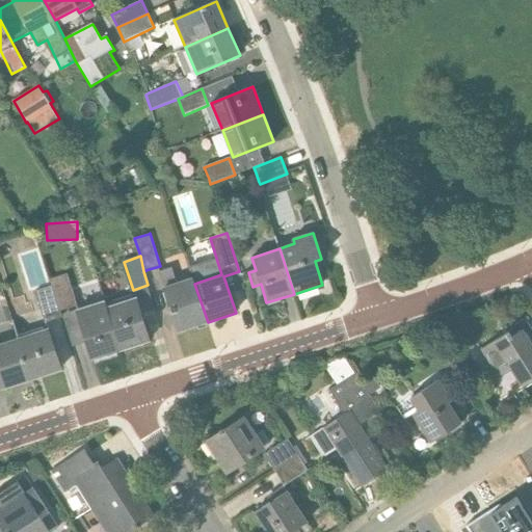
[(181,331),(208,322),(194,284),(193,277),(177,283),(171,268),(161,272),(181,331)]
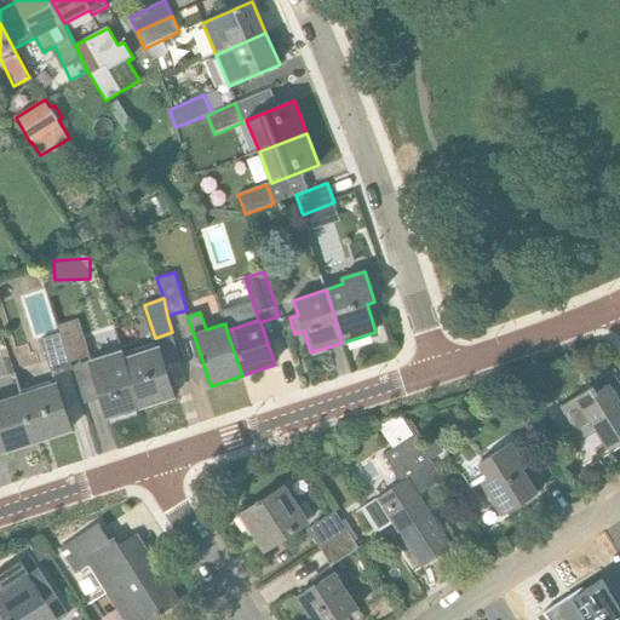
[(90,356),(92,356),(89,346),(80,319),(58,326),(61,333),(70,363),(90,356)]
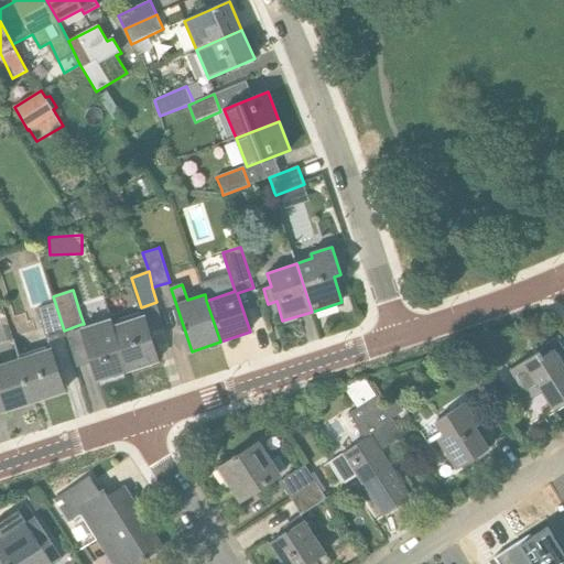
[(64,331),(55,303),(38,308),(49,342),(65,336),(64,331)]
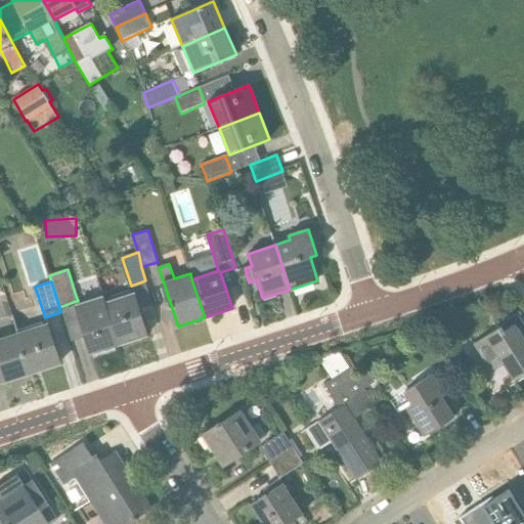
[(147,336),(146,334),(133,293),(105,302),(119,345),(147,336)]
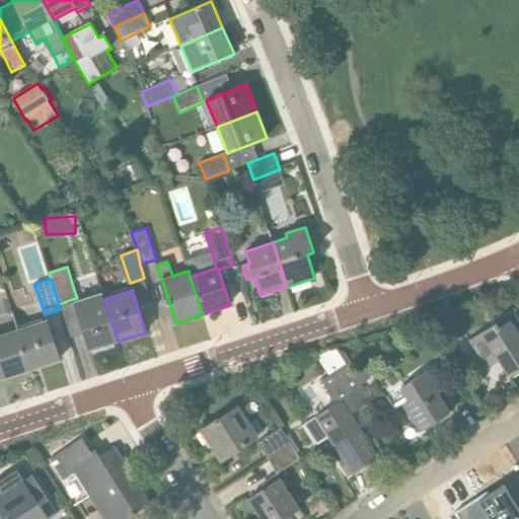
[(102,294),(92,297),(77,302),(75,303),(91,351),(118,342),(104,299),(102,294)]
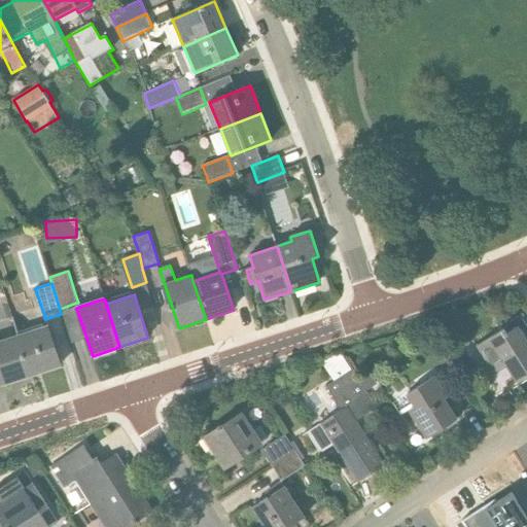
[(19,336),(31,375),(61,365),(48,326),(19,336)]
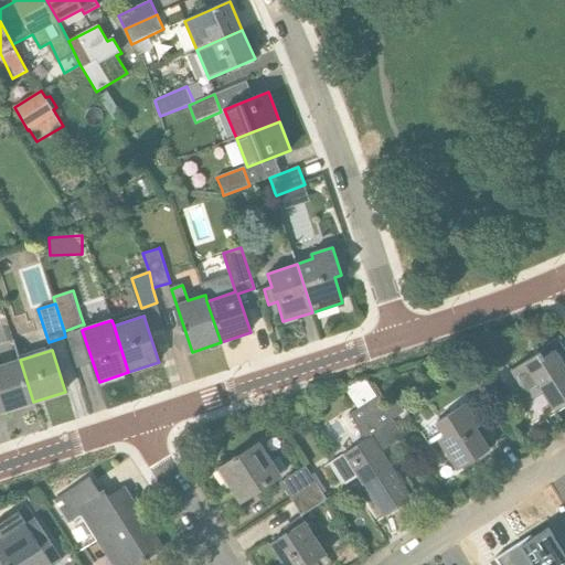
[(564,407),(564,366),(555,351),(543,358),(540,352),(511,371),(530,402),(543,393),(553,409),(554,408),(557,413),(564,407)]
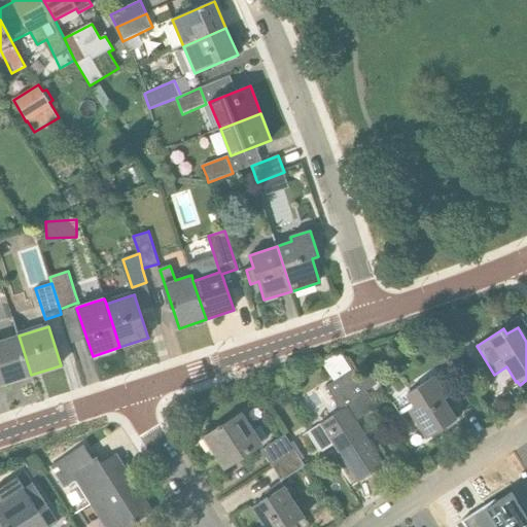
[(0,379),(2,385),(31,375),(19,336),(0,341),(0,379)]
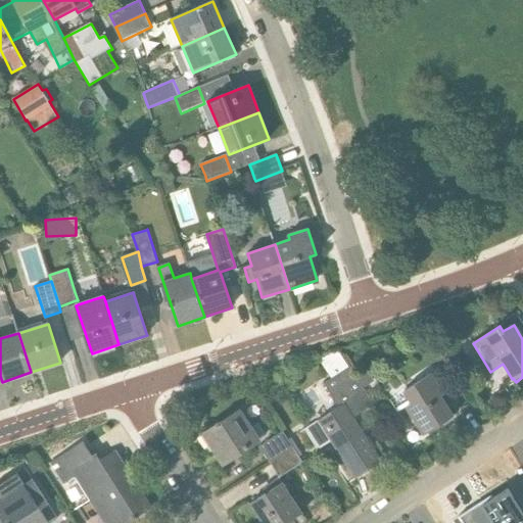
[(331,379),(348,368),(337,350),(317,358),(331,379)]
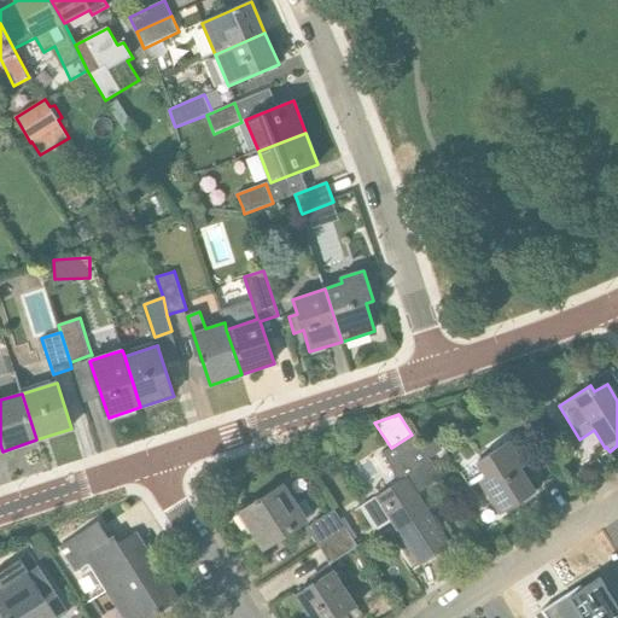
[(377,531),(391,522),(420,566),(450,547),(406,478),(431,462),(429,459),(419,444),(413,435),(412,435),(391,448),(383,454),(400,482),(361,507),(377,531)]
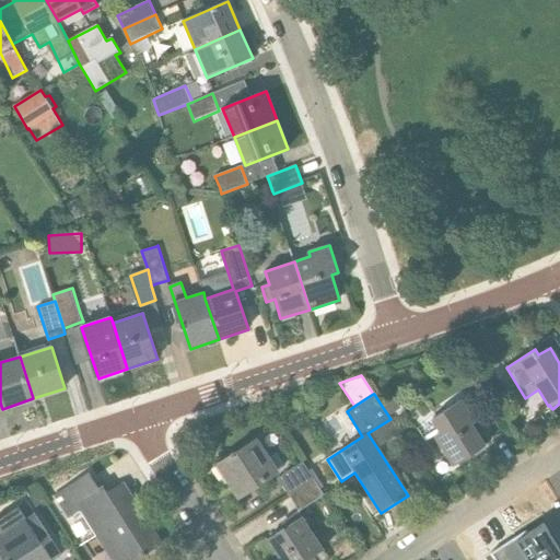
[(380,403),(388,416),(399,408),(392,395),(380,403)]
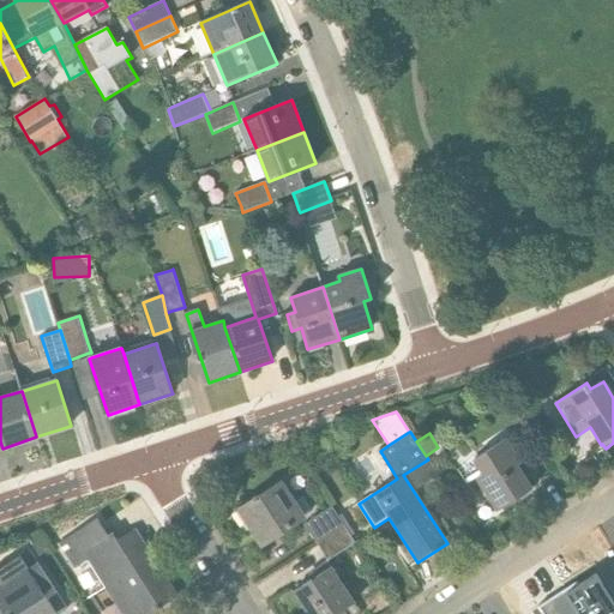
[(501,509),(531,489),(517,465),(524,462),(509,438),(475,459),(483,474),(475,480),(487,500),(493,497),(501,509)]
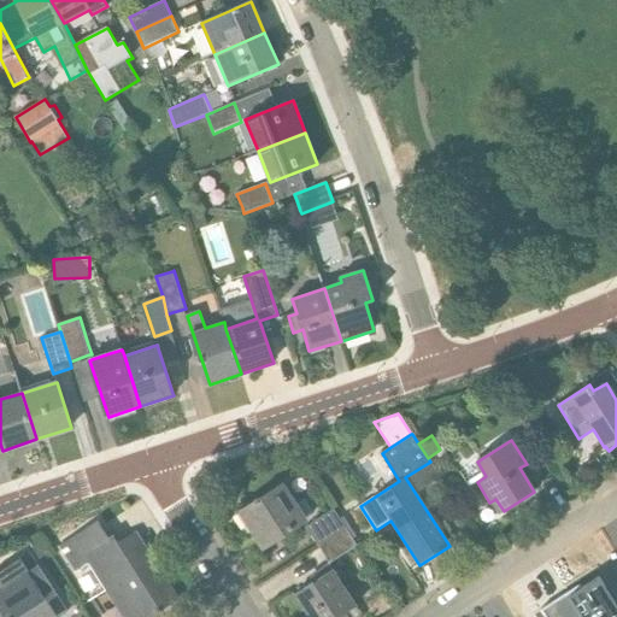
[(264,547),(307,519),(285,485),(242,512),(264,547)]
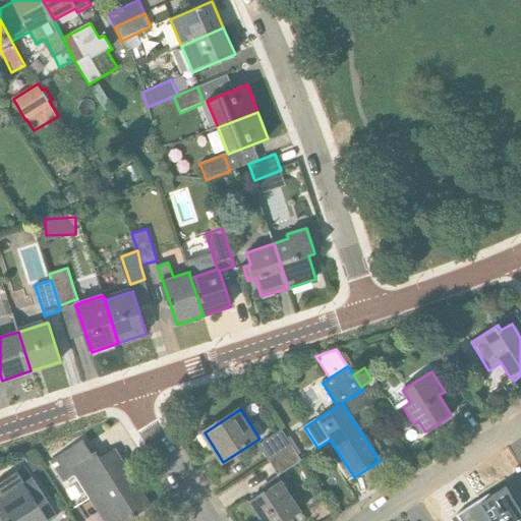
[(269,460),(292,445),(283,429),(259,445),(269,460)]
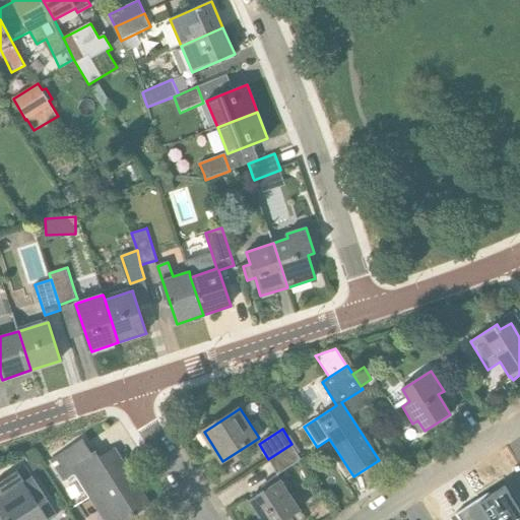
[(84,501),(129,472),(114,449),(100,457),(95,451),(91,454),(82,440),(50,461),(64,483),(70,479),(84,501)]
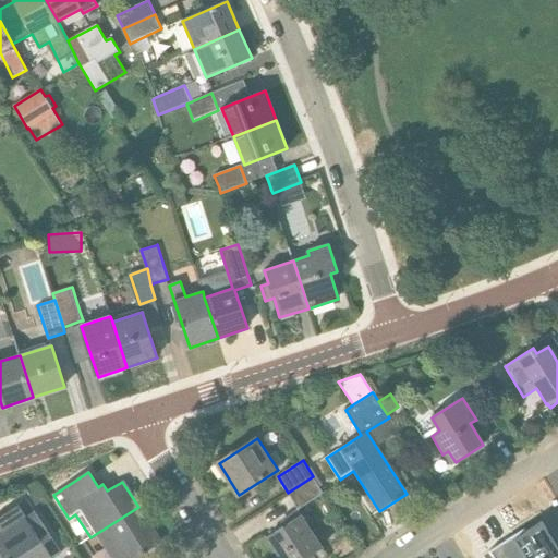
[(289,493),(299,509),(300,509),(324,494),(314,477),(289,493)]
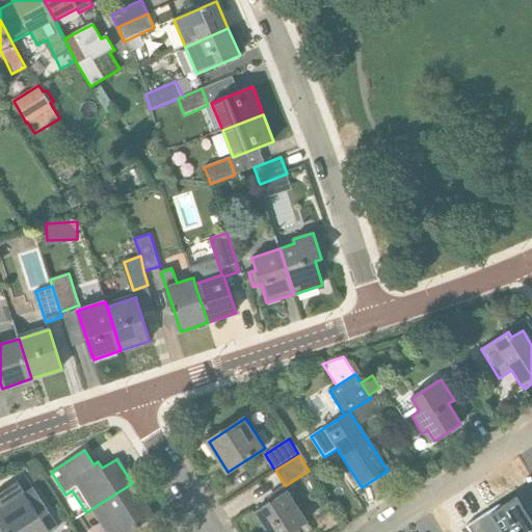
[(129,531),(149,520),(154,516),(132,483),(86,512),(80,516),(88,531),(129,531)]
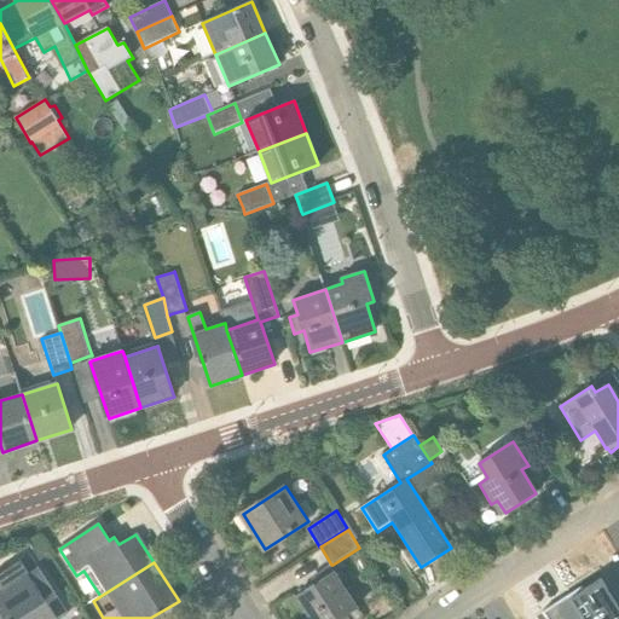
[(336,571),(333,565),(331,565),(311,578),(316,584),(296,596),(310,618),(340,618),(358,608),(357,606),(334,572),(336,571)]
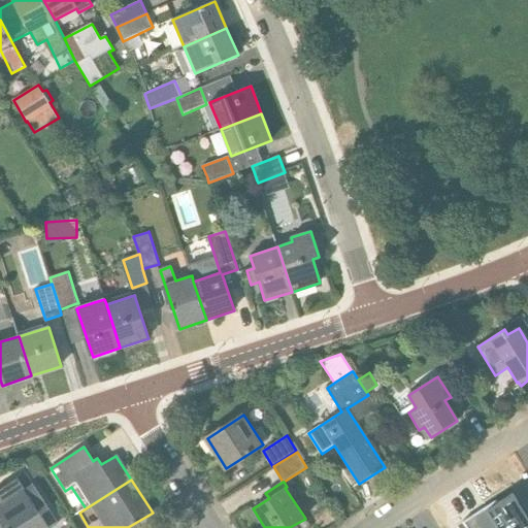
[(0,519),(5,527),(32,527),(33,527),(42,522),(37,513),(38,512),(25,490),(5,502),(8,507),(0,513),(0,519)]
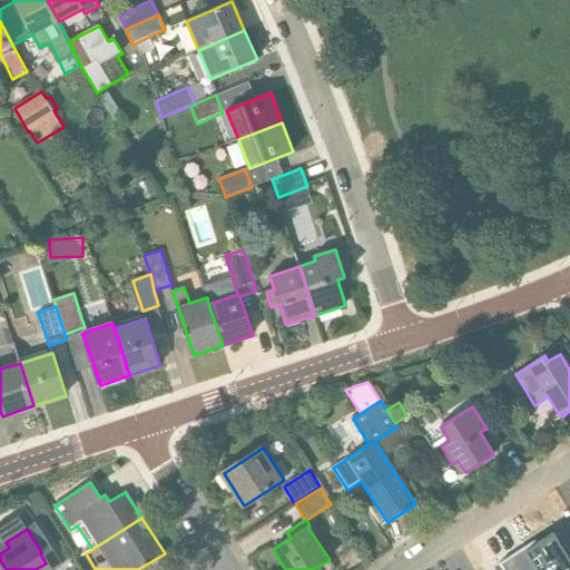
[(569,569),(569,558),(554,534),(528,551),(532,560),(523,566),(511,547),(498,556),(507,569),(569,569)]
